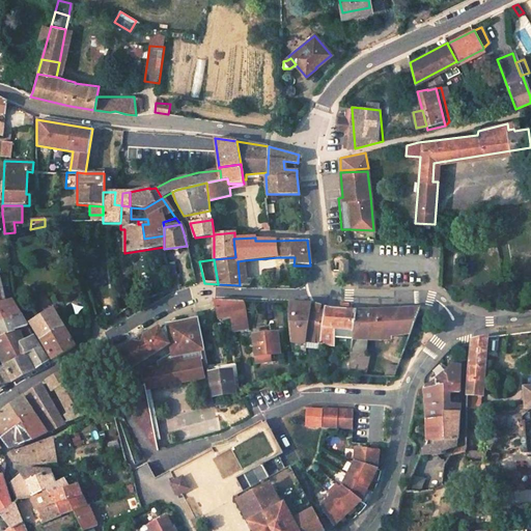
[(248,286),(251,280),(245,280),(245,260),(238,261),(240,285),(248,286)]
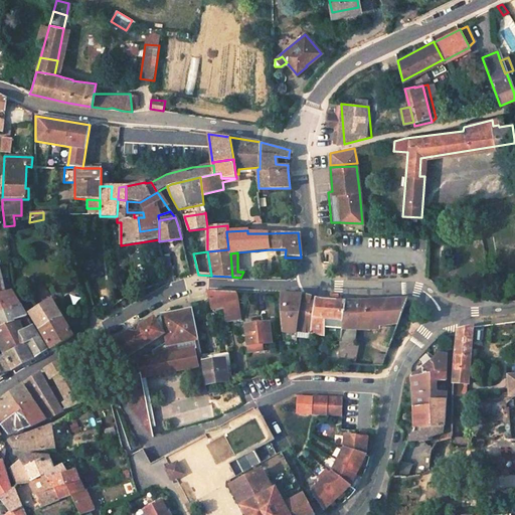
[(163,269),(171,268),(169,255),(161,256),(163,269)]
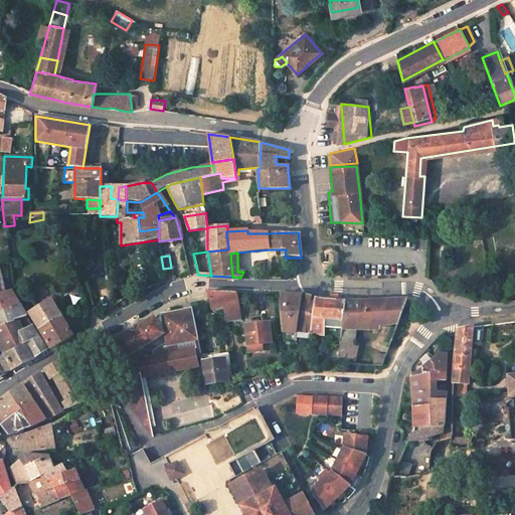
[(0,311),(20,305),(15,297),(11,291),(1,294),(0,294),(0,311)]
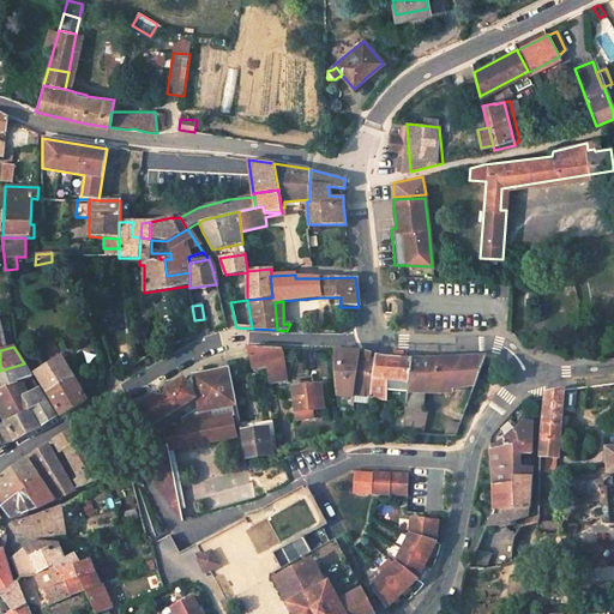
[(250,357),(252,369),(266,367),(270,383),(271,383),(278,381),(287,381),(282,349),(247,348),(250,357)]
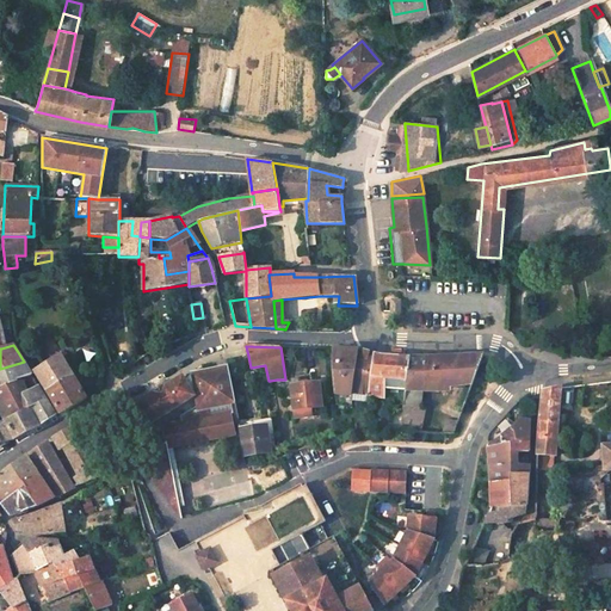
[(334,395),(351,397),(352,393),(358,350),(333,349),(332,370),(334,395)]
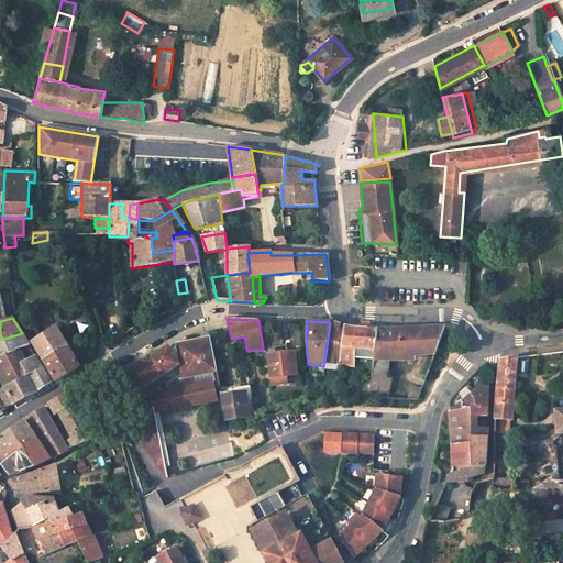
[(324,362),(340,365),(344,327),(330,322),(324,362)]
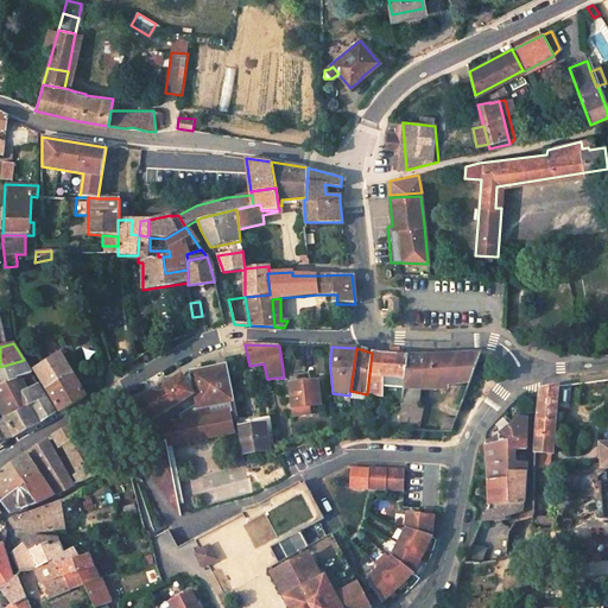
[(367,394),(393,401),(392,411),(400,412),(400,406),(403,391),(407,356),(377,354),(372,353),(367,394)]
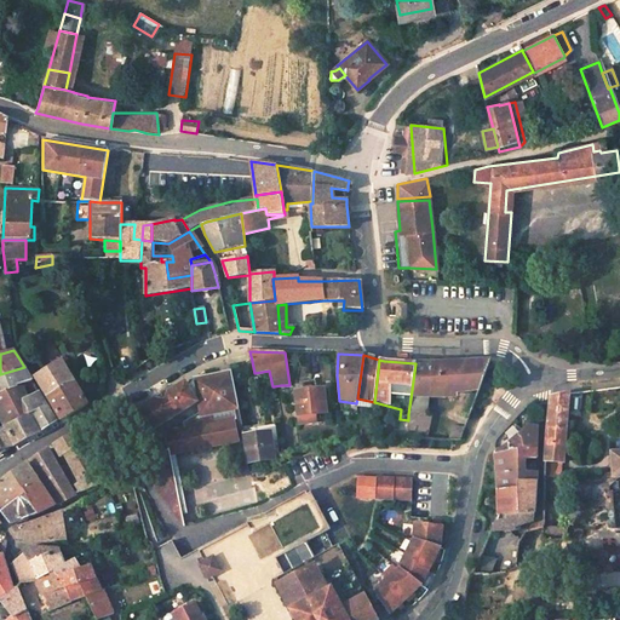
[(460,392),(478,391),(491,360),(471,361),(460,392)]
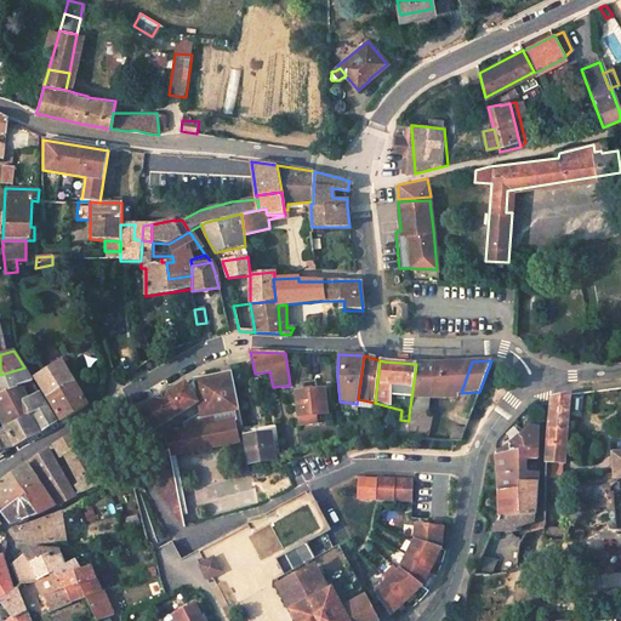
[(75,385),(62,362),(60,364),(57,362),(33,376),(47,400),(62,391),(75,385)]
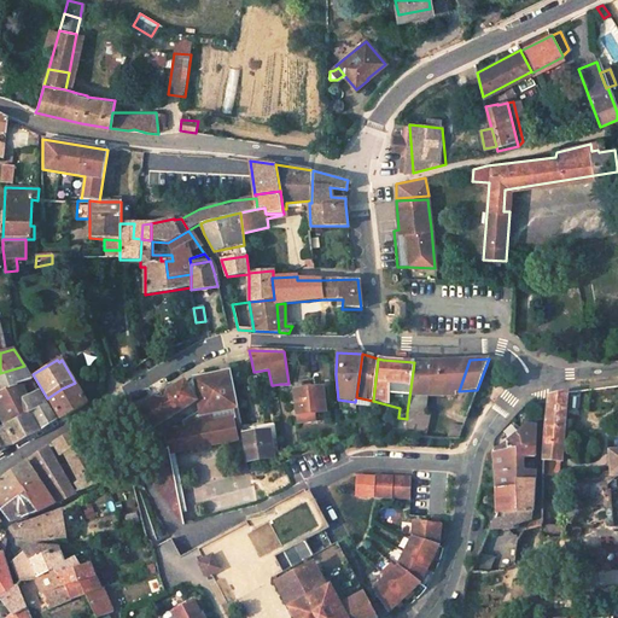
[(409,397),(427,398),(456,397),(459,391),(470,360),(414,362),(409,397)]
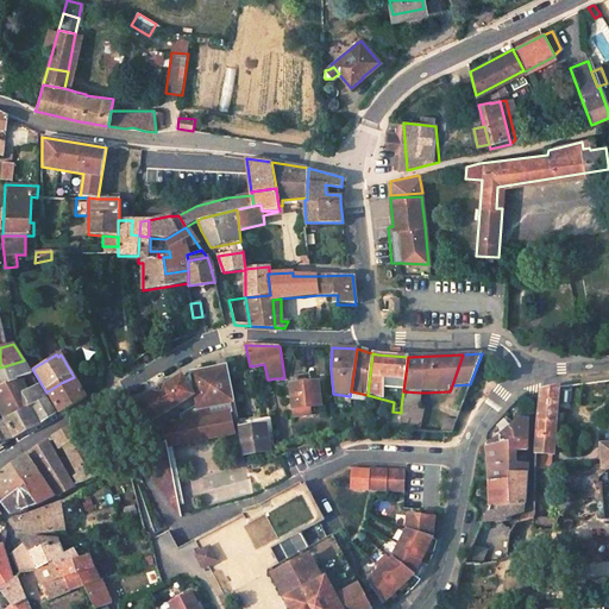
[(0,384),(32,375),(27,366),(24,360),(0,368),(0,384)]
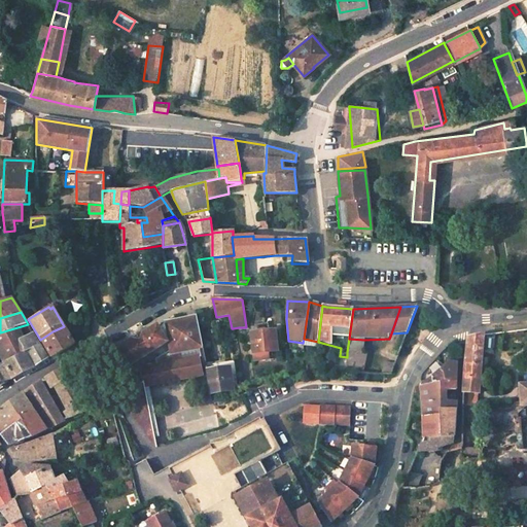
[(117,349),(128,366),(168,343),(168,351),(156,358),(157,364),(140,369),(143,383),(144,386),(202,375),(198,356),(205,355),(196,315),(170,319),(161,325),(159,323),(117,349)]
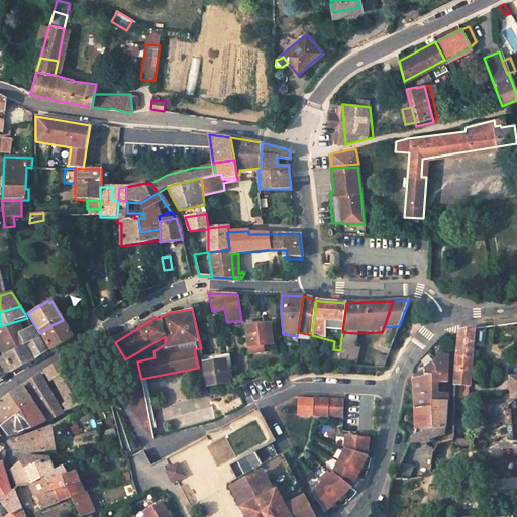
[(73,337),(66,326),(63,320),(52,325),(39,333),(49,350),(73,337)]
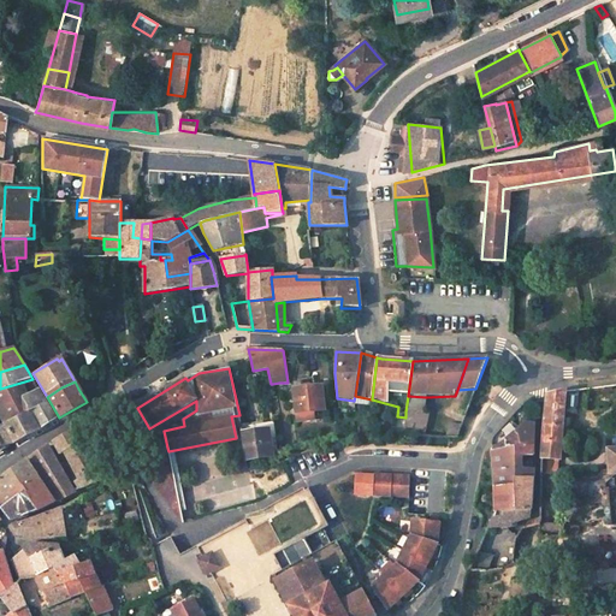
[(23,398),(16,385),(0,389),(0,418),(4,426),(30,414),(40,430),(57,420),(48,407),(45,400),(28,407),(23,398)]
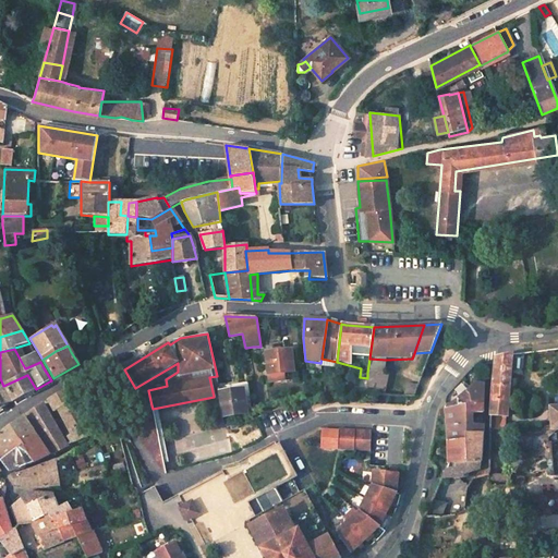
[(291,351),(265,353),(268,381),(286,380),(284,374),(293,373),(291,351)]
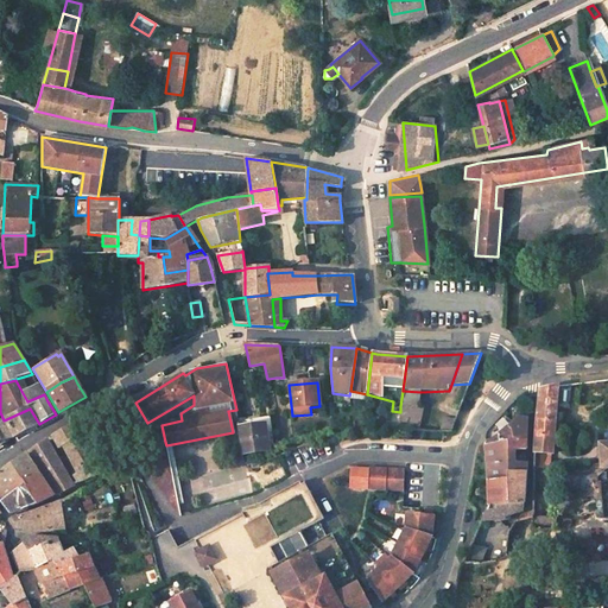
[(38,386),(23,393),(27,401),(44,394),(38,386)]
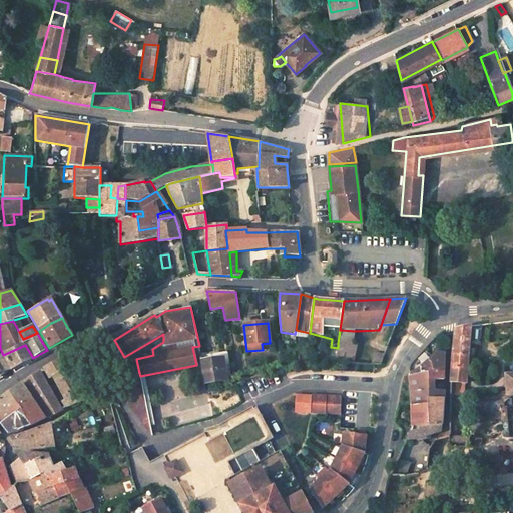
[(468,350),(470,326),(455,329),(452,368),(467,370),(467,357),(468,350)]
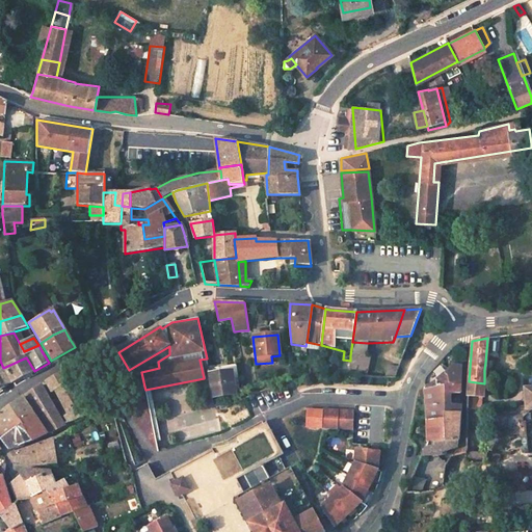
[(399,368),(383,367),(383,358),(350,355),(350,361),(348,377),(388,378),(395,378),(399,368)]
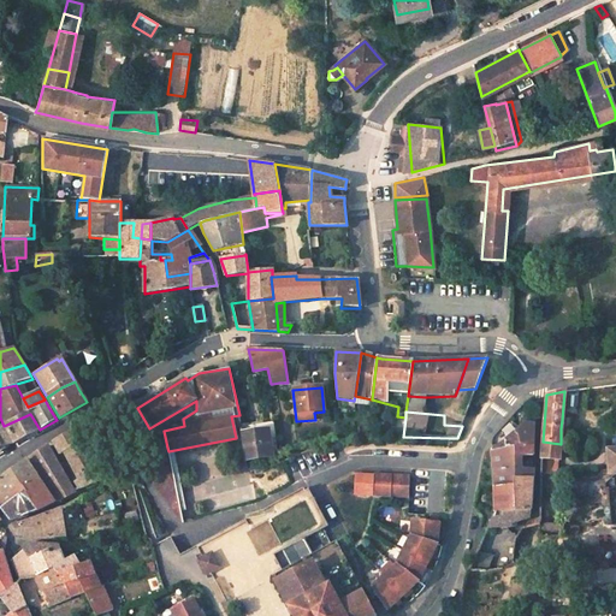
[(4,426),(13,443),(39,431),(40,430),(30,414),(4,426)]
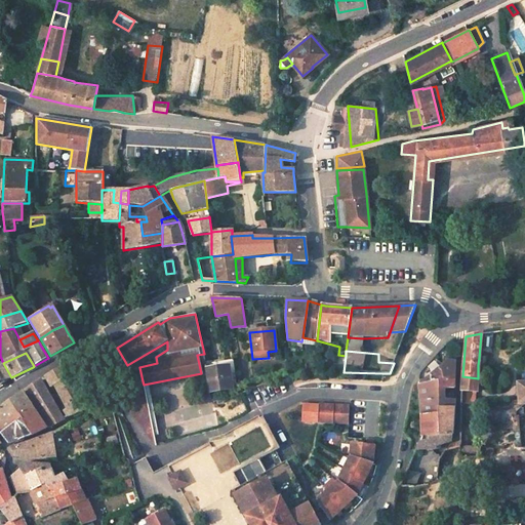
[(397,355),(378,354),(378,362),(394,363),(397,355)]
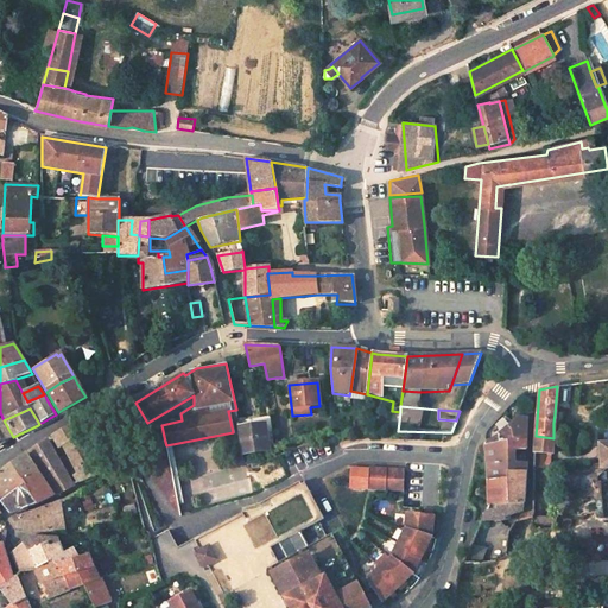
[(384,418),(366,417),(363,431),(384,431),(384,418)]
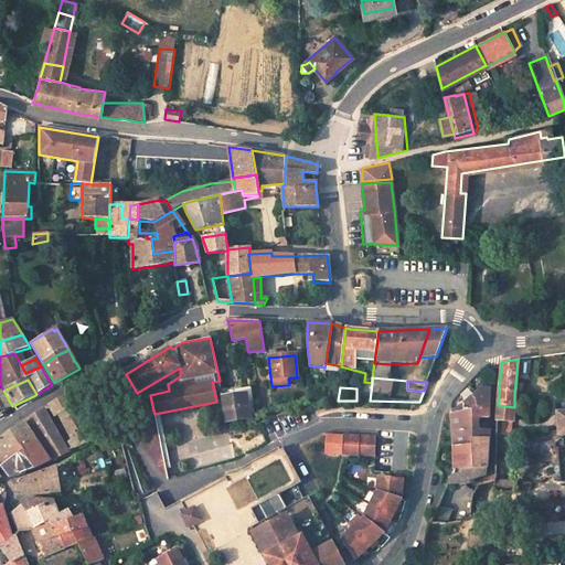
[(490,388),(479,388),(471,396),(462,403),(462,412),(473,409),(489,407),(489,402),(490,388)]
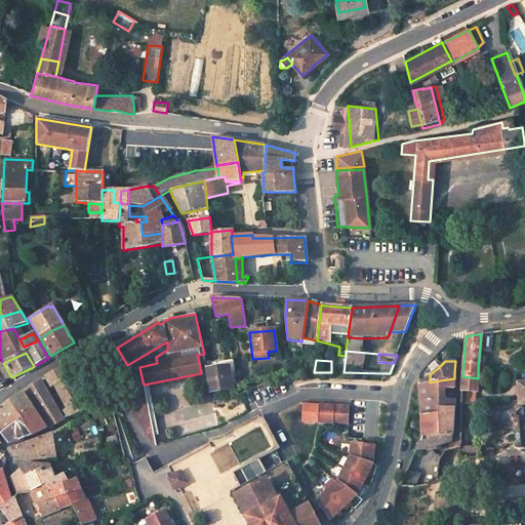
[(3,363),(0,364),(0,380),(11,377),(3,363)]
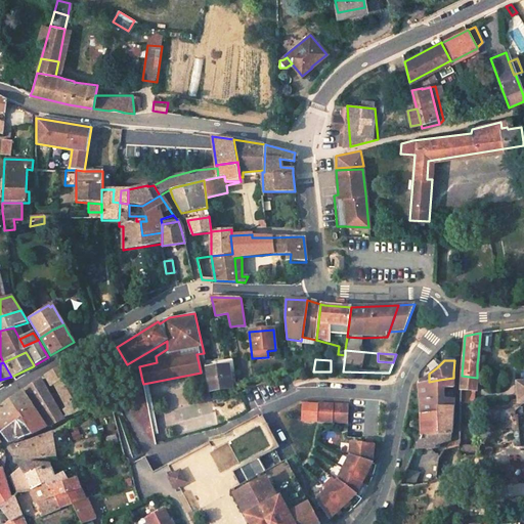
[(53,389),(56,394),(59,393),(61,398),(57,400),(67,418),(86,408),(69,377),(62,366),(46,378),(53,389)]
